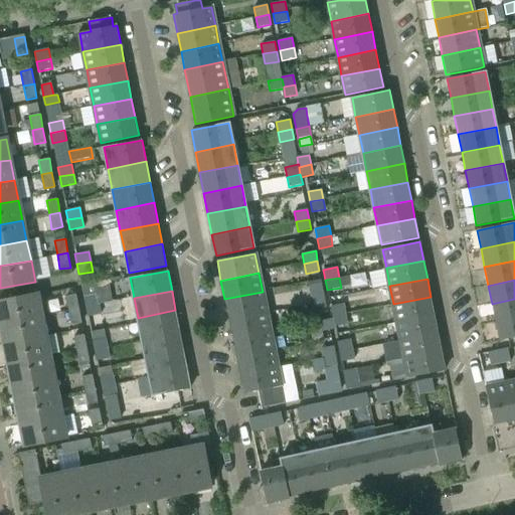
[(224,299),(228,318),(267,310),(263,292),(224,299)]
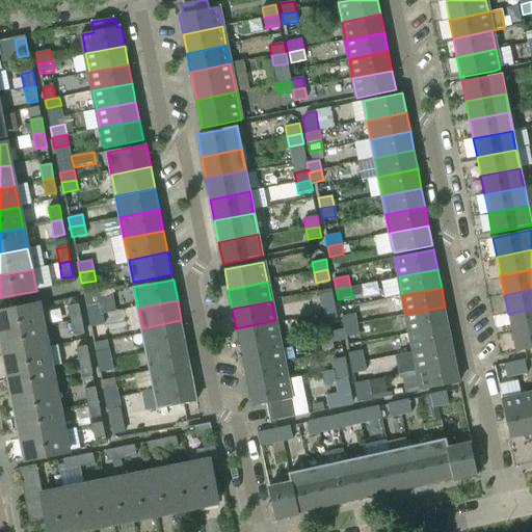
[(320,304),(322,315),(337,312),(335,301),(320,304)]
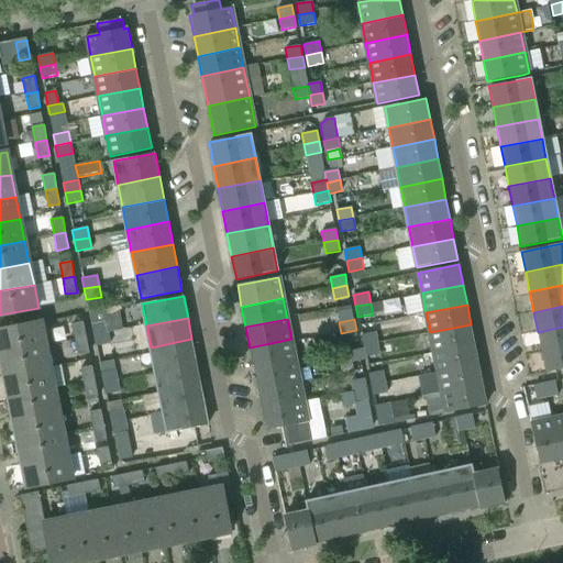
[(94,335),(108,332),(107,321),(91,324),(94,335)]
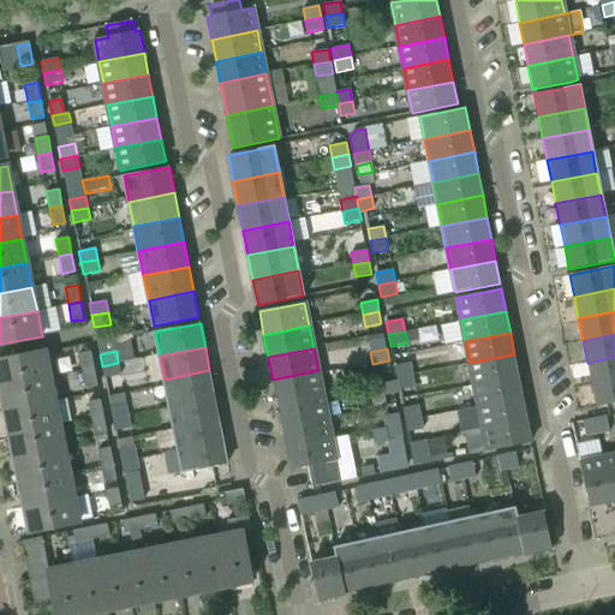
[(0,383),(0,387),(51,377),(45,352),(0,360),(0,383)]
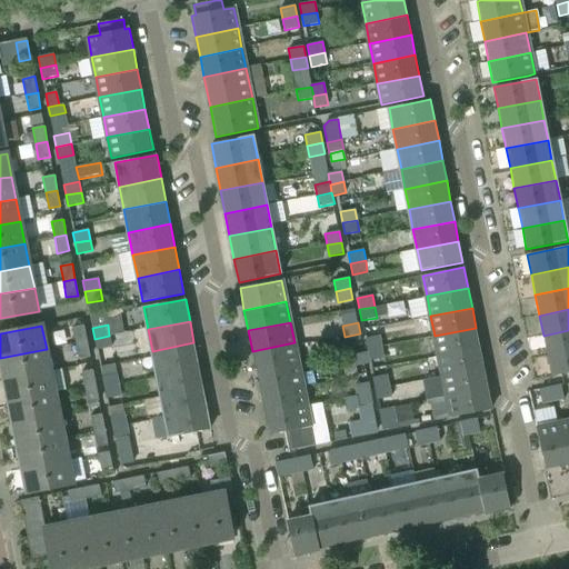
[(72,328),(76,343),(88,341),(85,326),(72,328)]
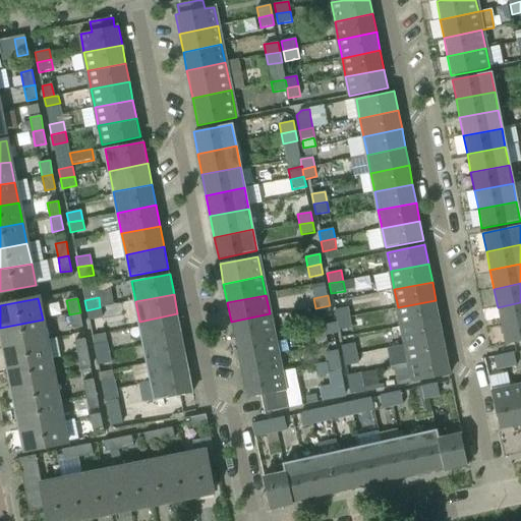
[(440,319),(436,300),(398,307),(401,327),(440,319)]
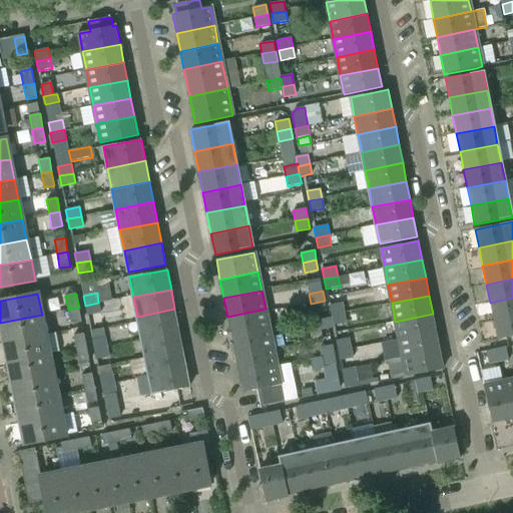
[(512,298),(490,303),(493,321),(512,316),(512,298)]
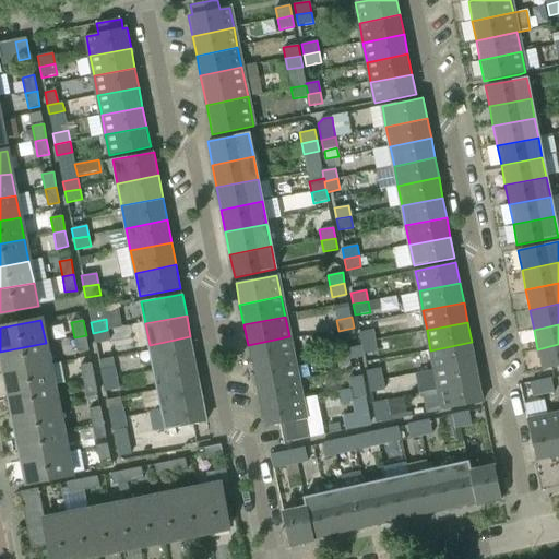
[(354,328),(339,331),(341,341),(356,339),(354,328)]
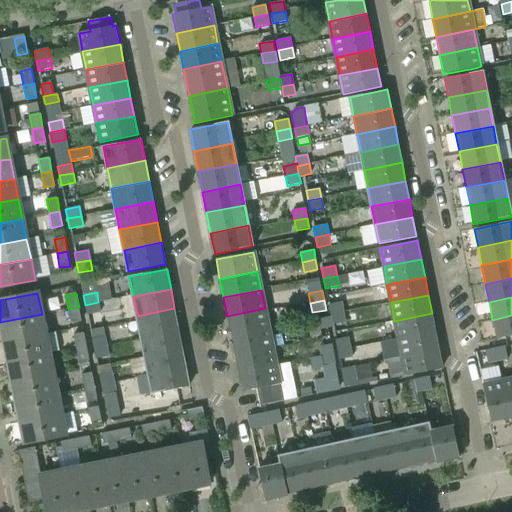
[(98,302),(85,305),(87,315),(100,312),(98,302)]
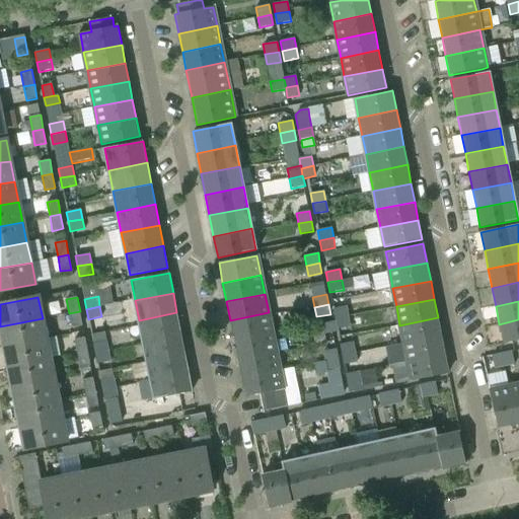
[(335,318),(349,316),(347,306),(332,308),(335,318)]
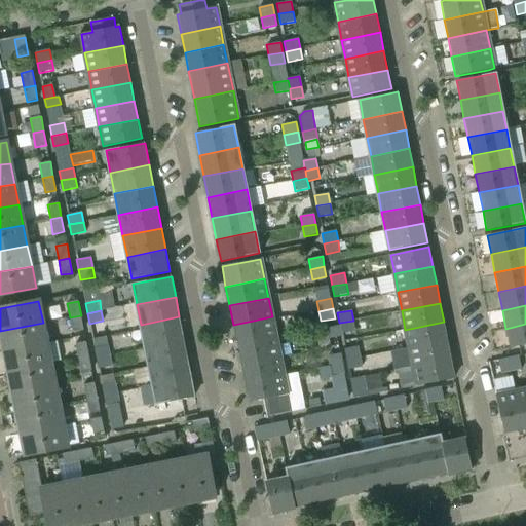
[(84,330),(81,315),(70,317),(73,332),(84,330)]
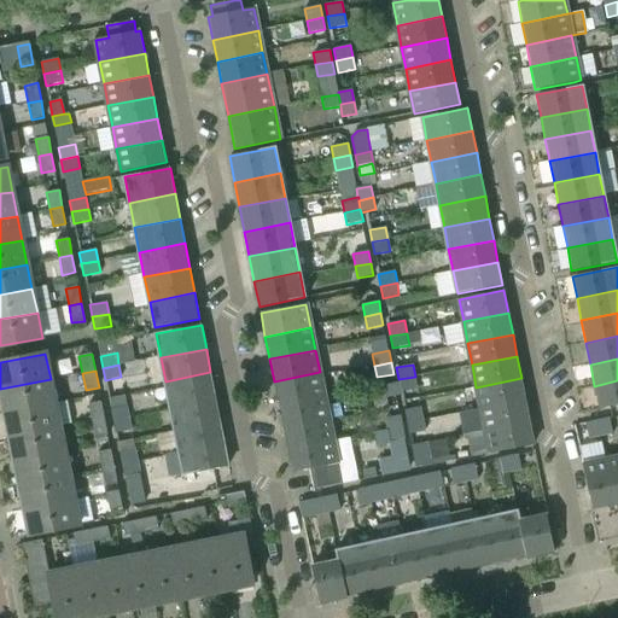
[(165,382),(170,404),(215,395),(210,372),(165,382)]
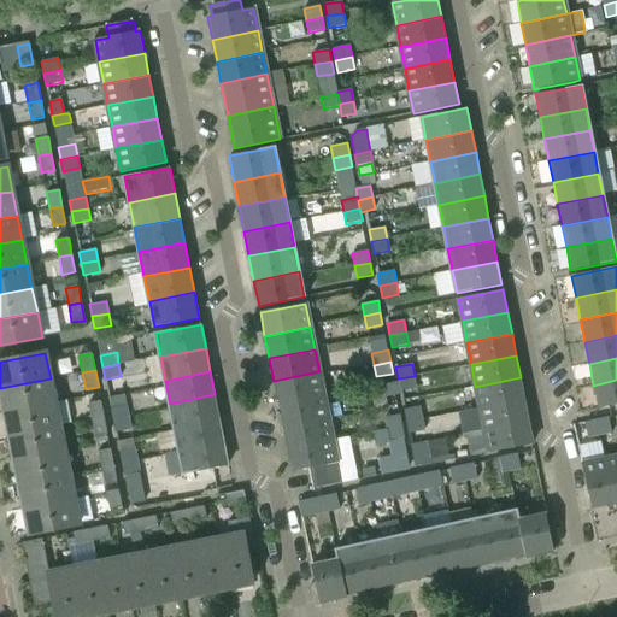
[(274,381),(278,403),(323,394),(319,371),(274,381)]
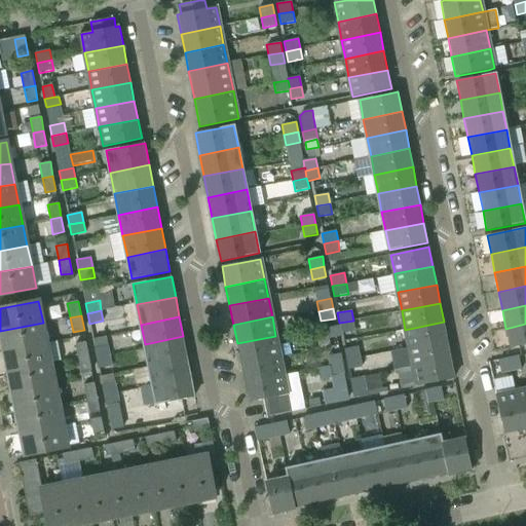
[(353,321),(339,323),(339,326),(340,326),(341,333),(342,333),(355,331),(353,321)]
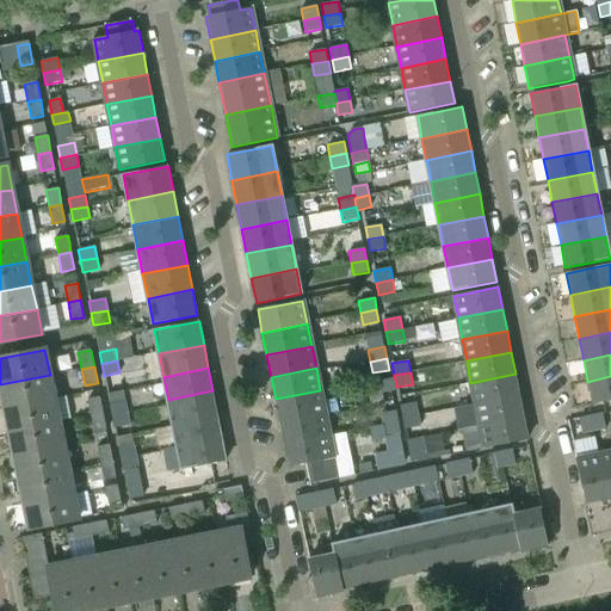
[(516,374),(470,383),(475,405),(520,395),(516,374)]
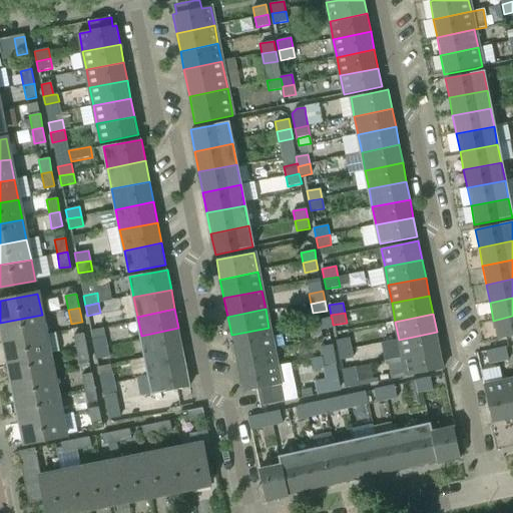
[(0,323),(4,343),(46,335),(42,315),(0,323)]
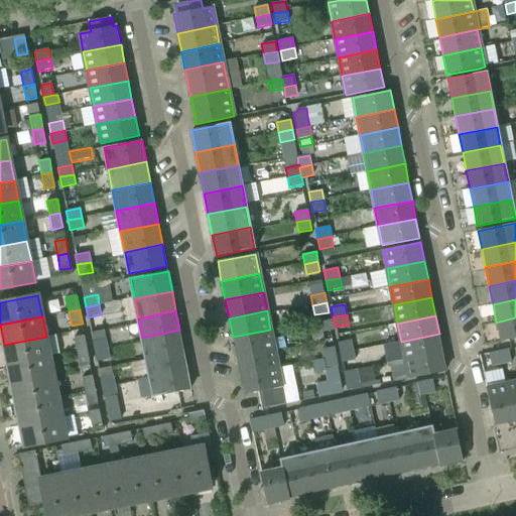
[(500,342),(515,338),(515,317),(496,323),(500,342)]
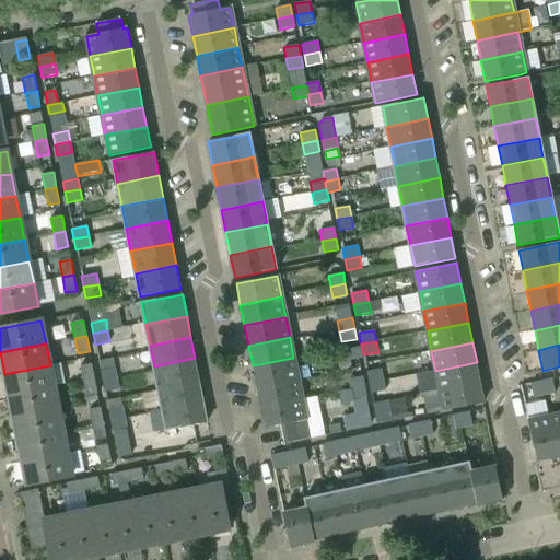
[(362,347),(361,347),(349,349),(351,360),(365,358),(364,354),(363,354),(362,347)]
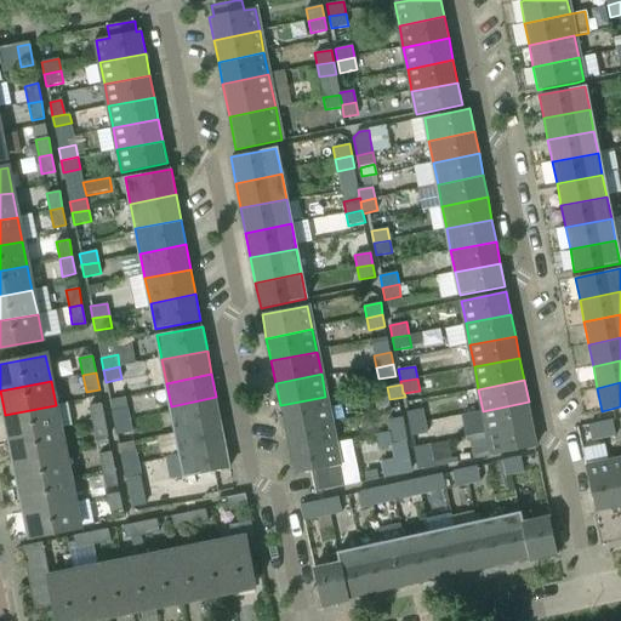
[(221,420),(216,397),(171,406),(175,429),(221,420)]
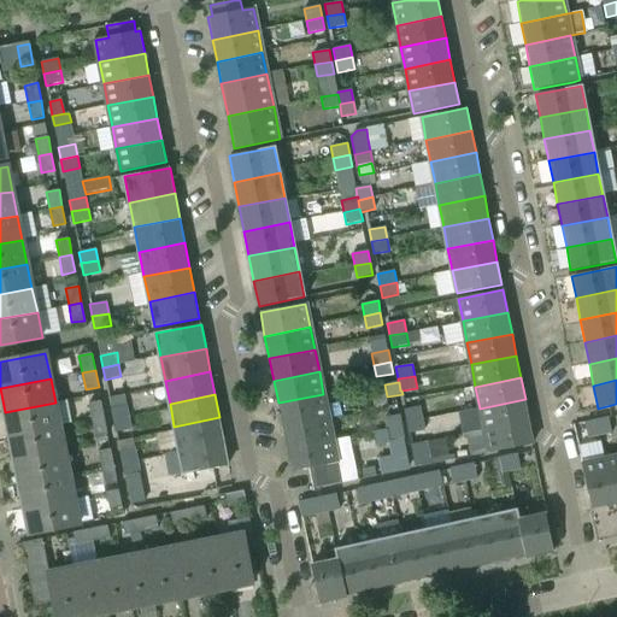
[(278,403),(282,425),(328,416),(323,394),(278,403)]
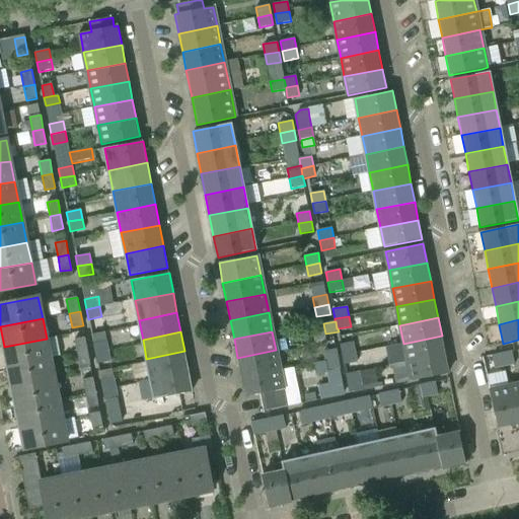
[(442,336),(403,344),(408,362),(445,354),(442,336)]
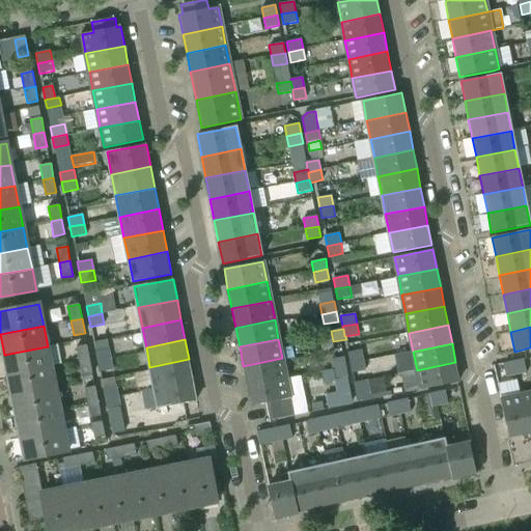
[(79,362),(90,360),(87,345),(77,347),(79,362)]
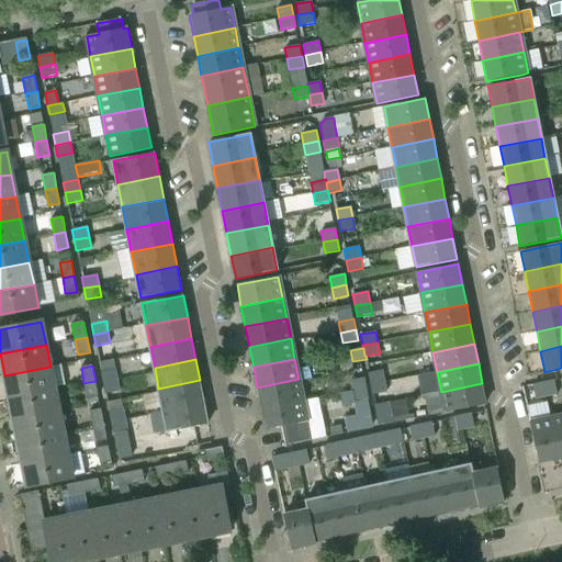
[(51,367),(4,375),(10,397),(55,389),(51,367)]
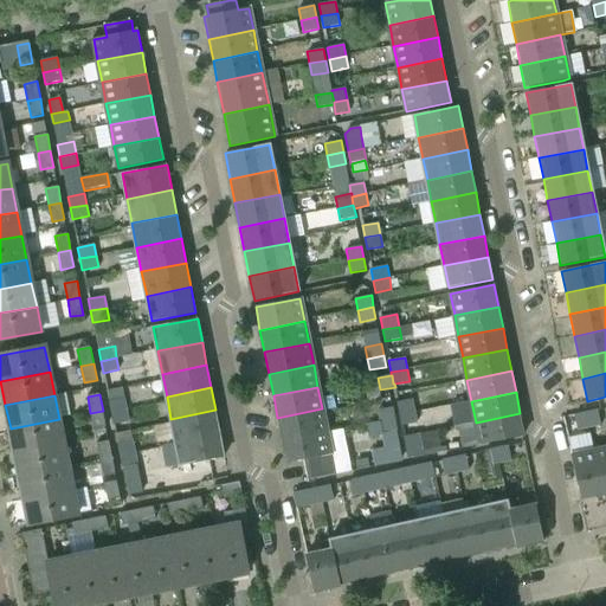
[(110,413),(127,410),(124,398),(108,401),(110,413)]
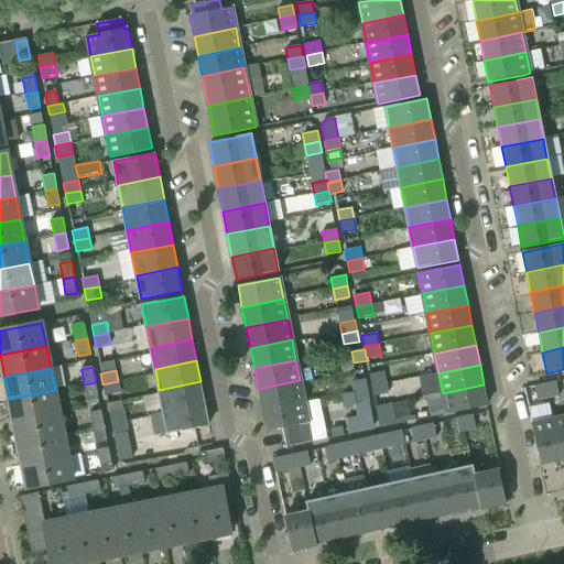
[(369,375),(371,386),(387,382),(384,371),(369,375)]
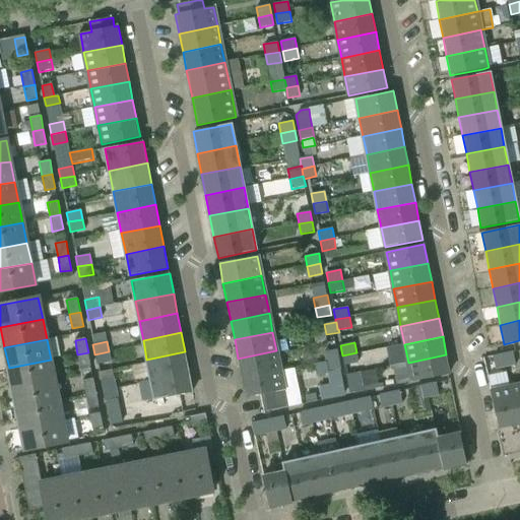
[(325,363),(339,360),(337,349),(323,352),(325,363)]
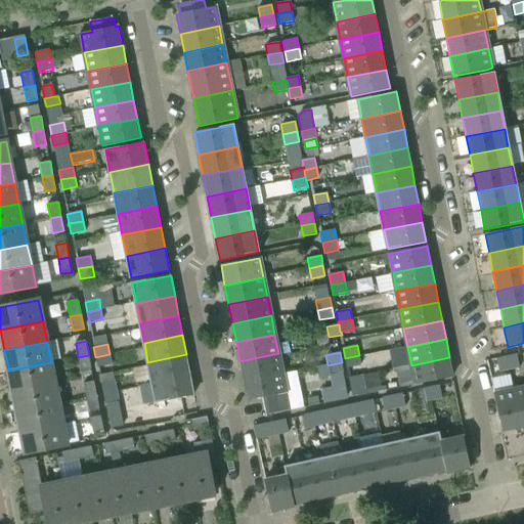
[(239,361),(244,381),(282,373),(278,353),(239,361)]
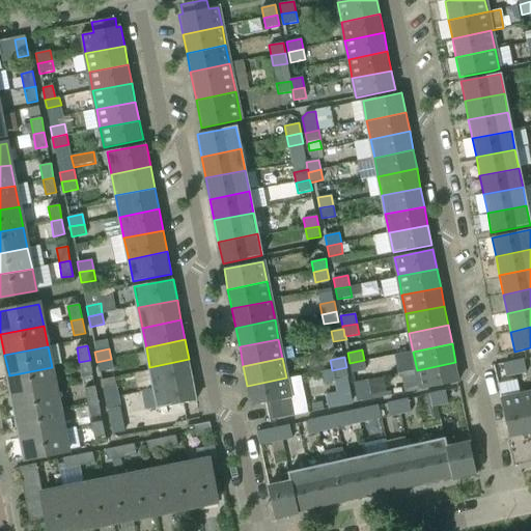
[(513,360),(516,374),(527,372),(524,358),(513,360)]
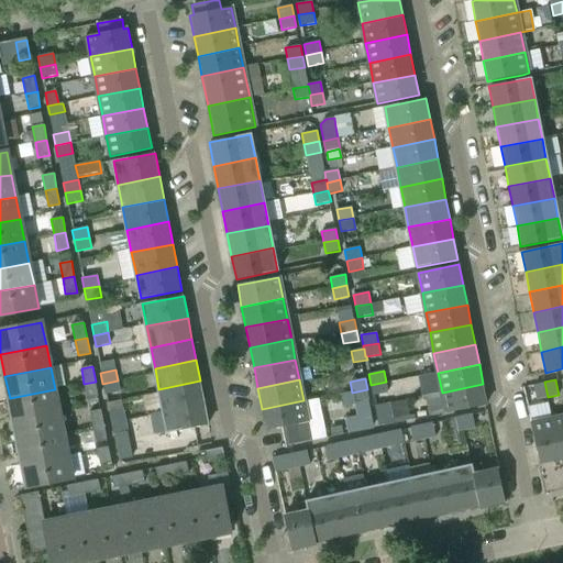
[(118,381),(102,384),(105,395),(120,392),(118,381)]
